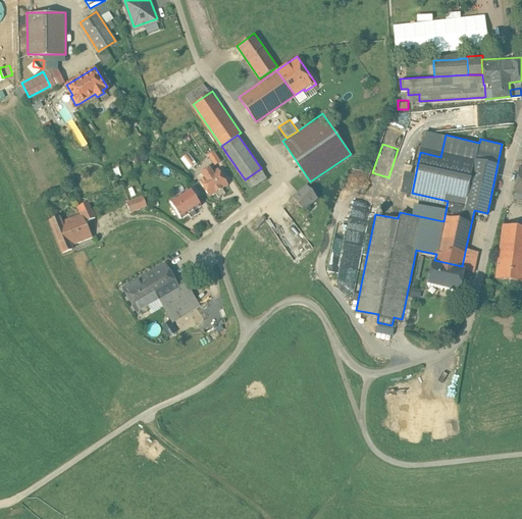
[(208,152),(214,162),(221,158),(215,148),(208,152)]
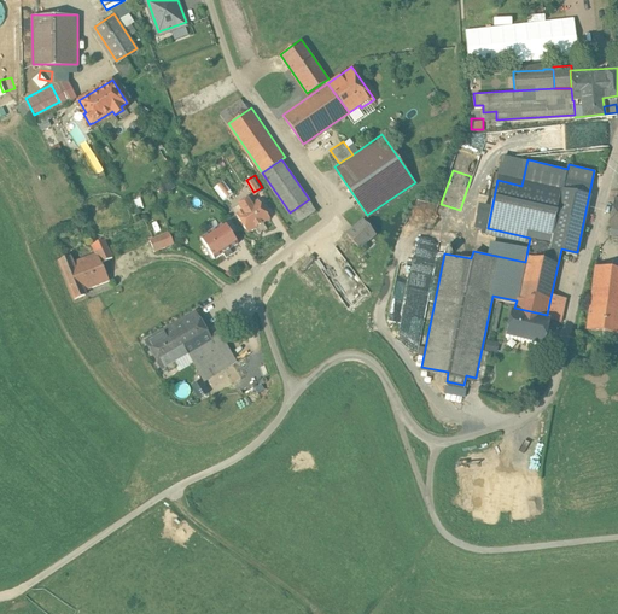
[(242,209),(235,211),(248,231),(255,226),(258,231),(266,226),(262,221),(269,216),(257,198),(252,202),(248,196),(238,203),(242,209)]
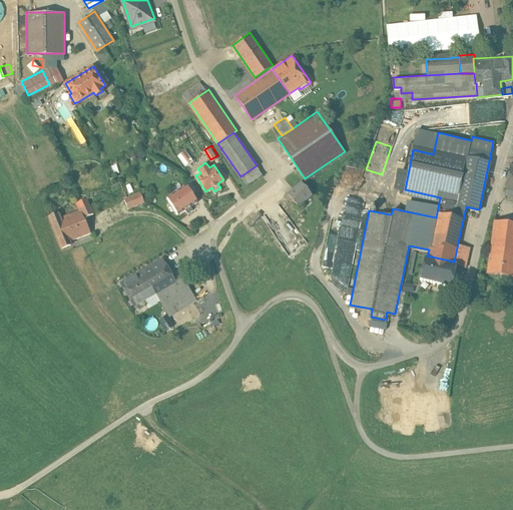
[(512,163),(510,163),(510,164),(505,187),(504,187),(505,188),(512,187),(512,163)]
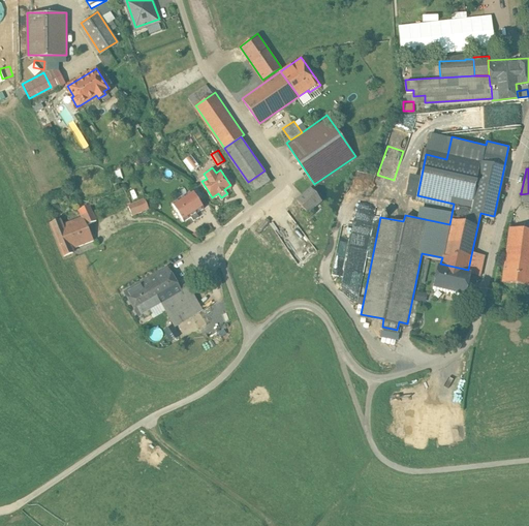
[(321,198),(310,185),(296,198),(307,212),(321,198)]
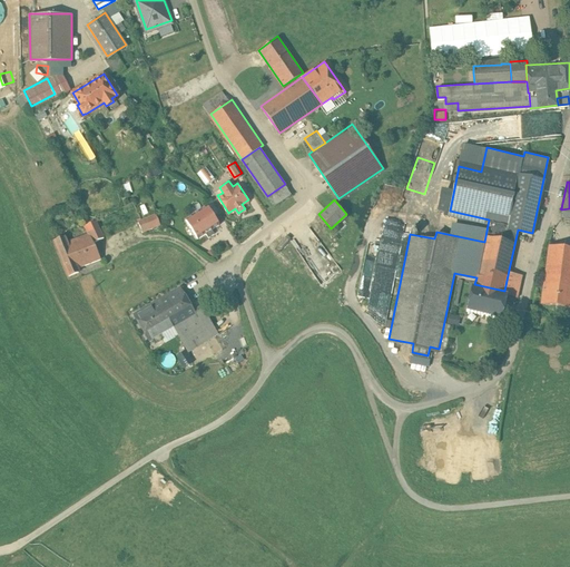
[(207,204),(185,217),(197,236),(206,231),(208,235),(214,232),(212,227),(219,222),(207,204)]
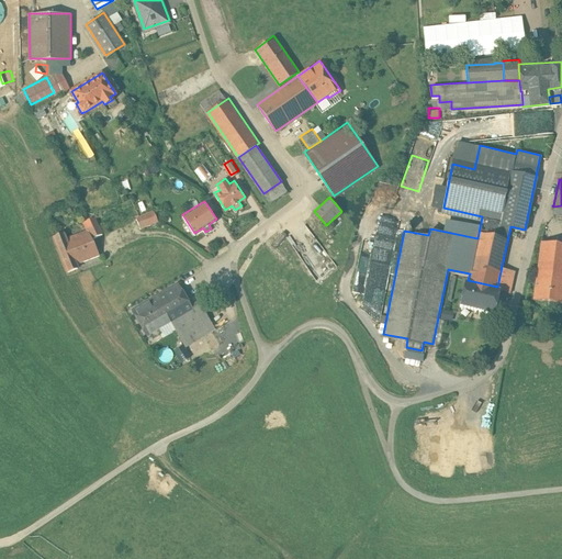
[(154,209),(136,216),(141,226),(158,220),(154,209)]
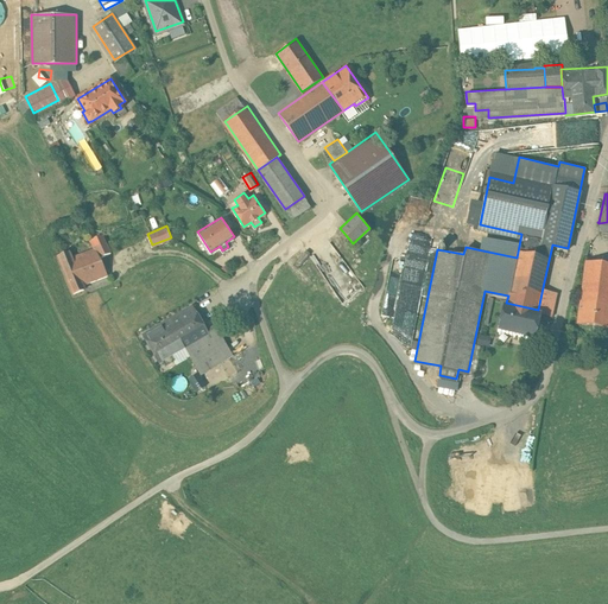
[(111,252),(102,234),(93,239),(95,245),(100,256),(111,252)]
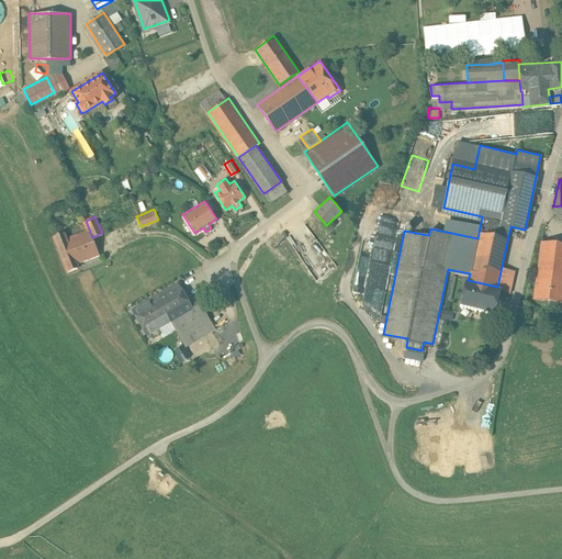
[(336,264),(304,222),(287,234),(315,278),(336,264)]
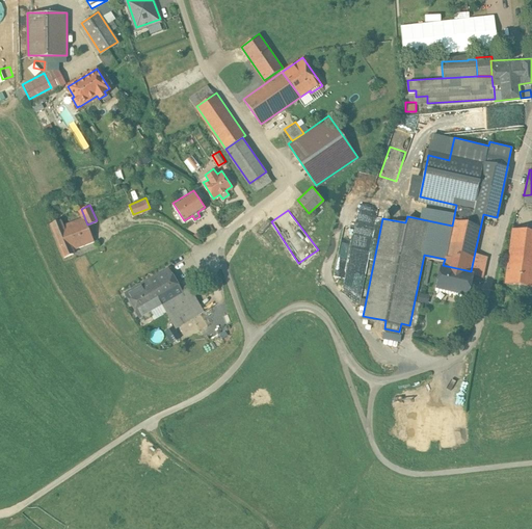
[(83,214),(61,222),(60,220),(52,223),(58,240),(64,255),(73,252),(72,248),(94,239),(87,225),(83,214)]
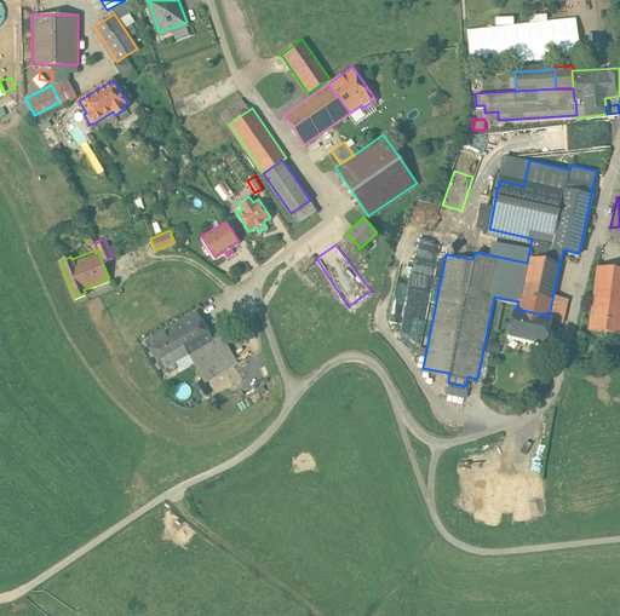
[(436,265),(436,254),(415,253),(415,265),(436,265)]
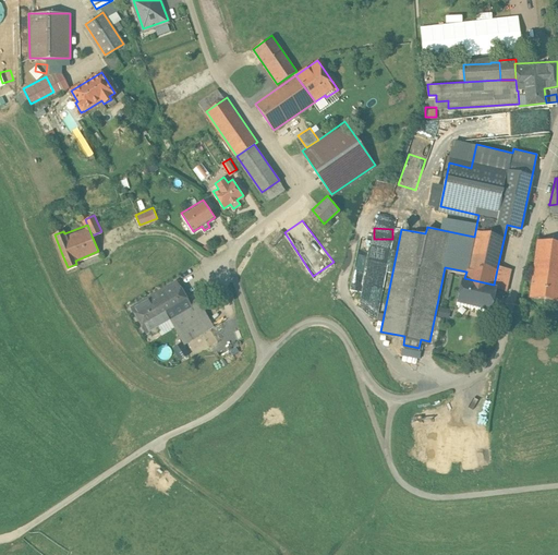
[(557,242),(536,239),(533,267),(557,270),(557,242)]
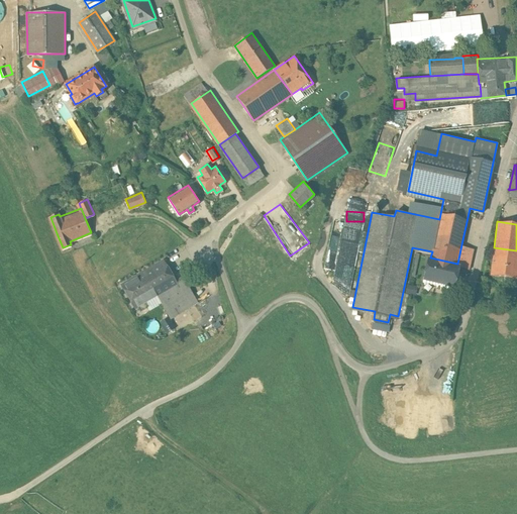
[(474,247),(461,244),(457,264),(459,265),(459,266),(469,268),(474,247)]
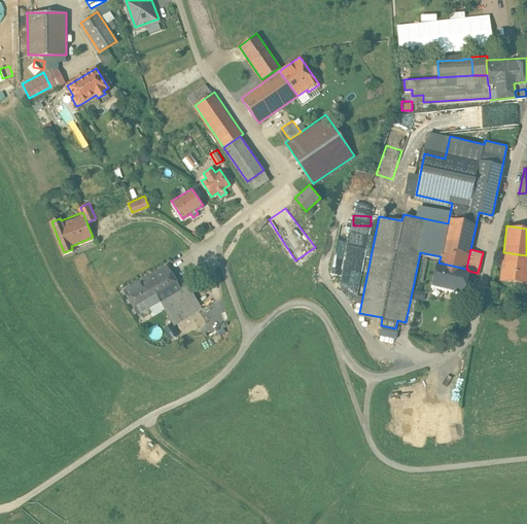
[(526,255),(503,252),(499,279),(526,282),(526,255)]
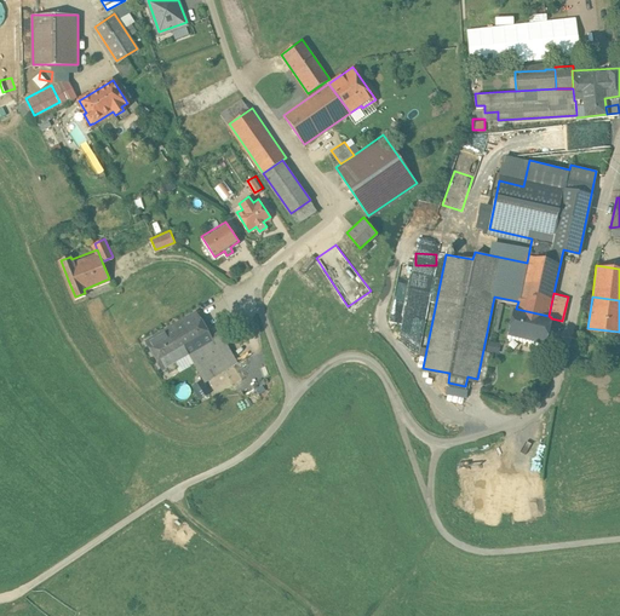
[(206,311),(211,321),(222,315),(217,305),(206,311)]
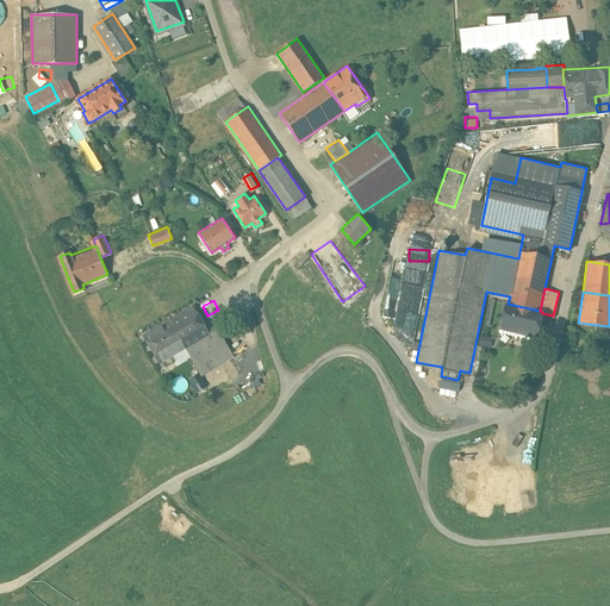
[(508,304),(505,303),(499,330),(500,330),(536,338),(542,313),(542,312),(540,311),(508,304)]
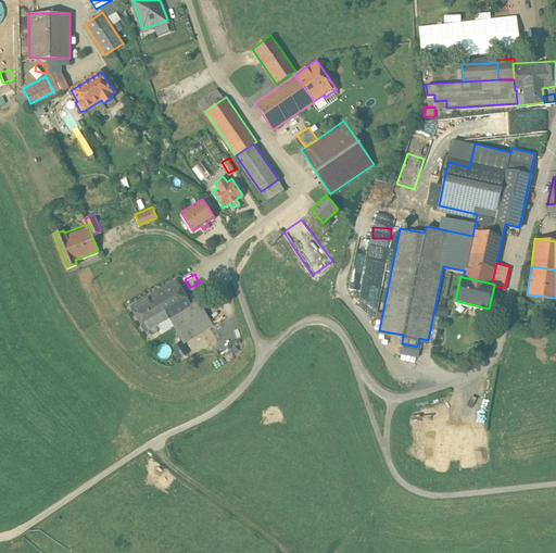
[(175,279),(161,288),(167,299),(182,290),(175,279)]
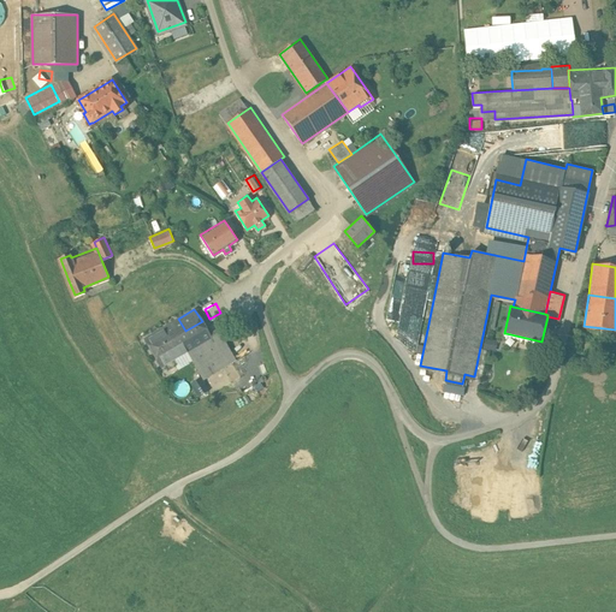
[(240,312),(220,322),(225,331),(244,319),(240,312)]
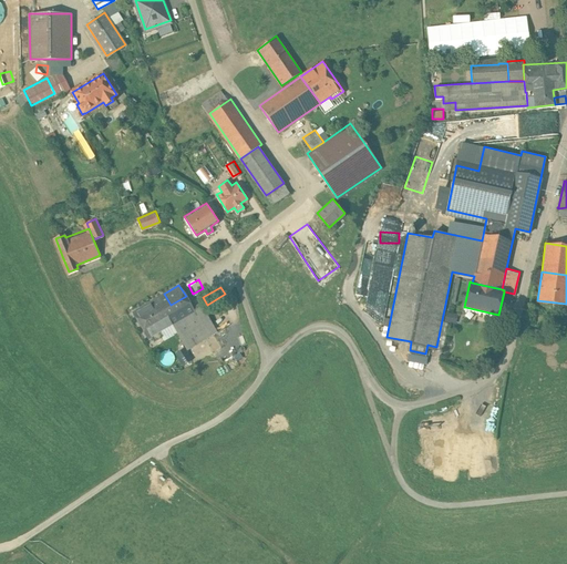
[(164,294),(134,311),(150,337),(174,322),(195,309),(194,308),(186,296),(171,305),(164,294)]
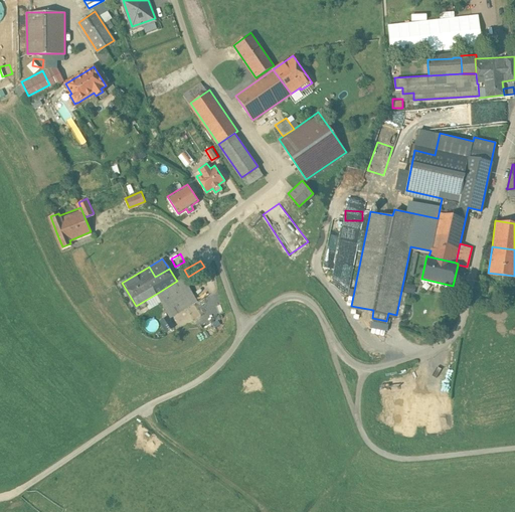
[(186,279),(184,276),(179,279),(193,302),(197,299),(186,279)]
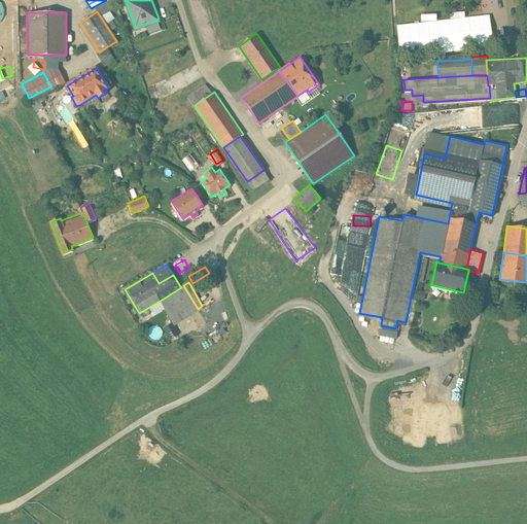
[(198,309),(183,285),(180,286),(181,287),(162,300),(175,322),(198,309)]
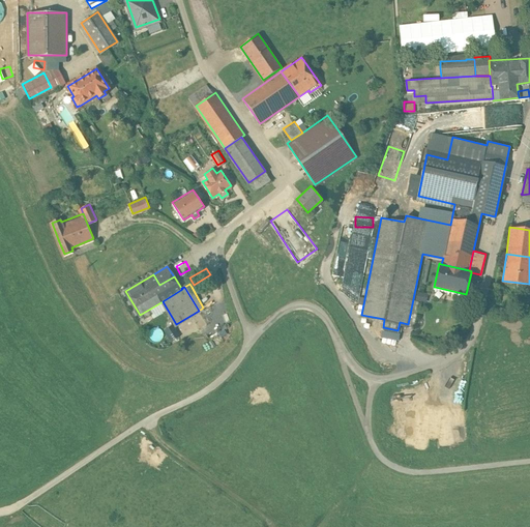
[(425,291),(417,290),(416,297),(423,299),(425,291)]
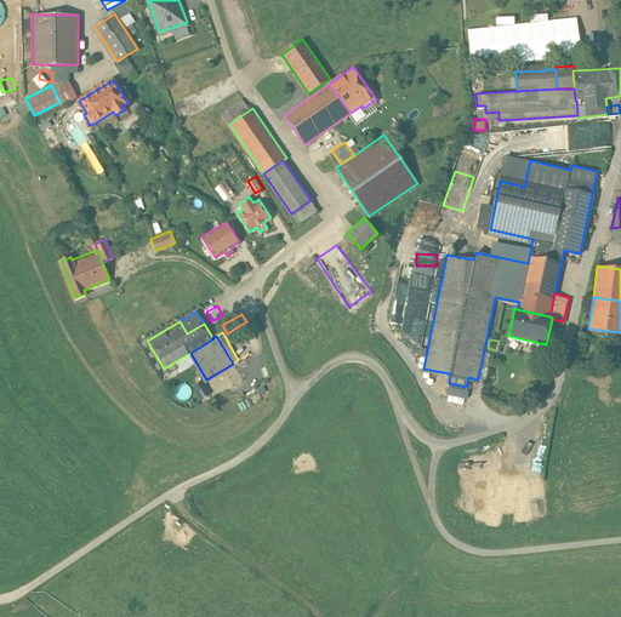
[(502,492),(483,492),(484,507),(503,506),(502,492)]
